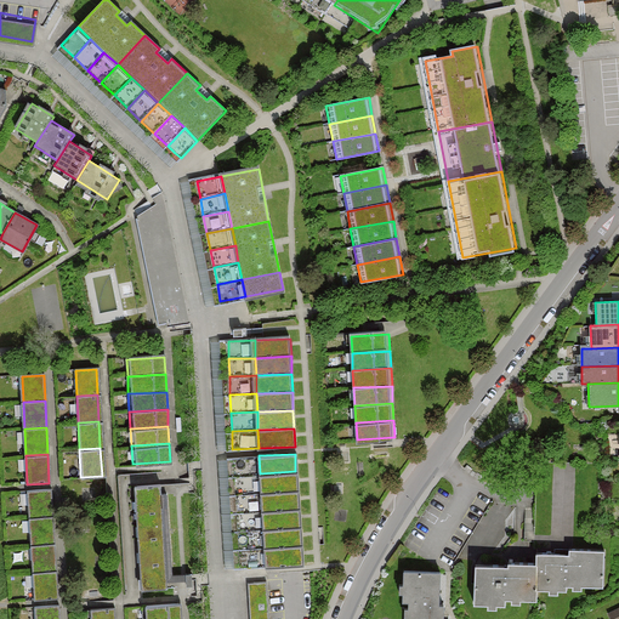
[(259,455),(232,456),(233,473),(260,473),(259,455)]
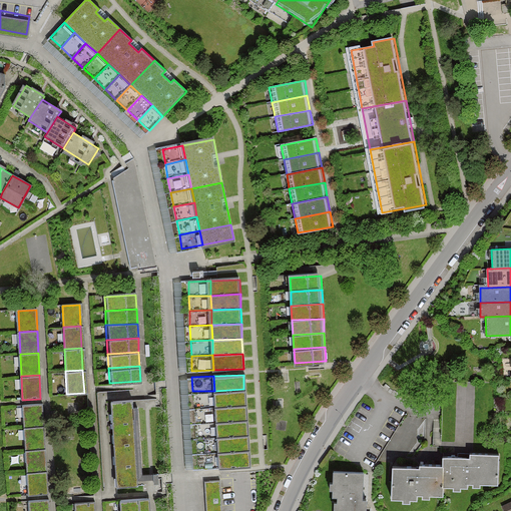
[(243,389),(214,391),(214,405),(244,404),(243,389)]
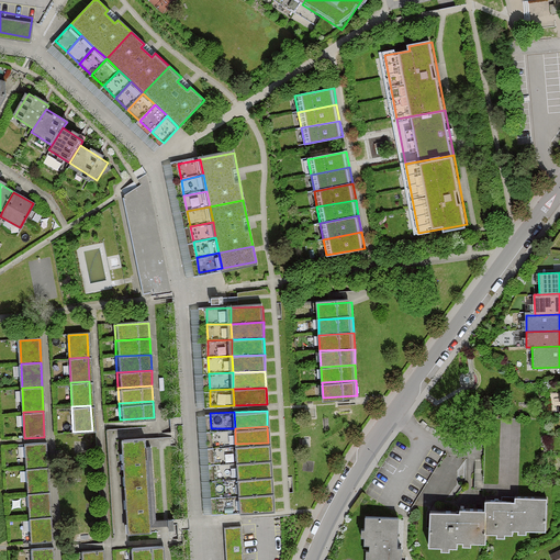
[(235,444),(235,428),(211,428),(212,445),(235,444)]
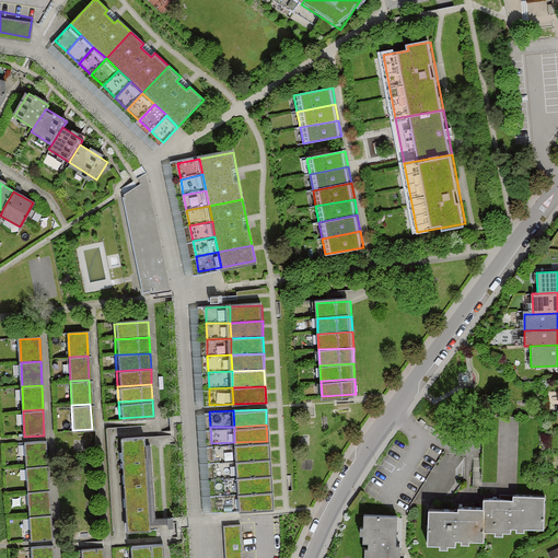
[(148,440),(166,441),(166,431),(149,430),(148,440)]
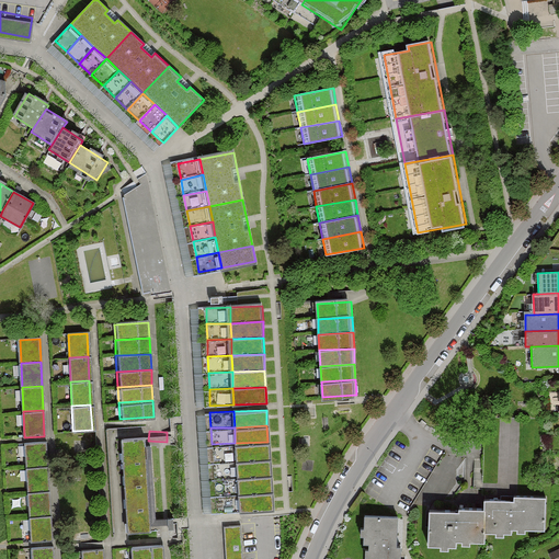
[(145,437),(120,440),(122,463),(147,460),(145,437)]
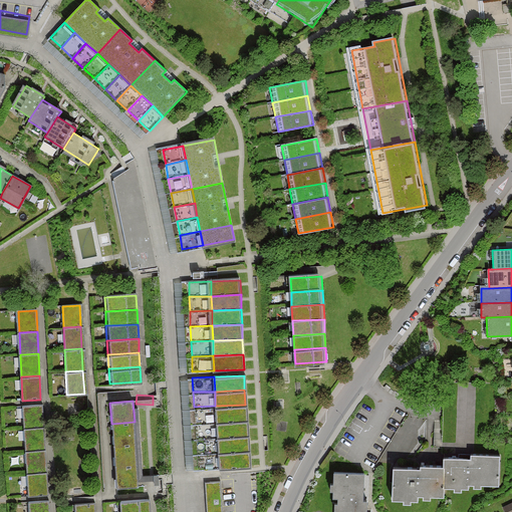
[(246,420),(245,405),(215,406),(216,421),(246,420)]
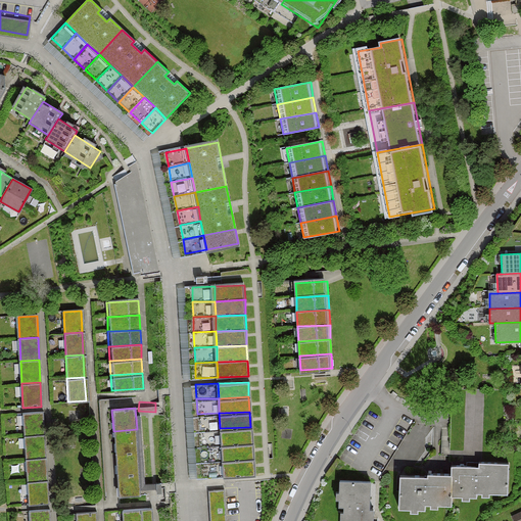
[(219,413),(197,414),(197,429),(220,428),(219,413)]
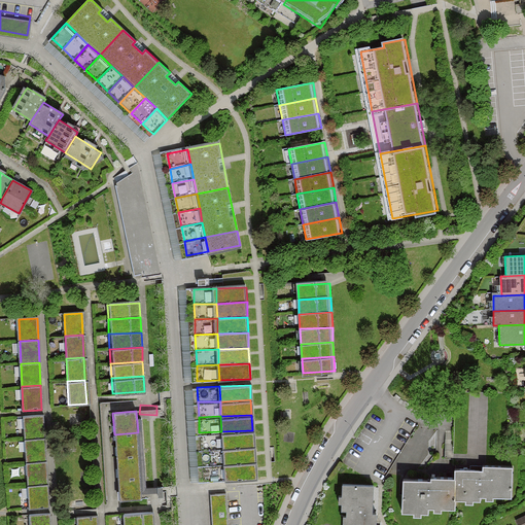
[(42,417),(25,418),(26,440),(43,439),(42,417)]
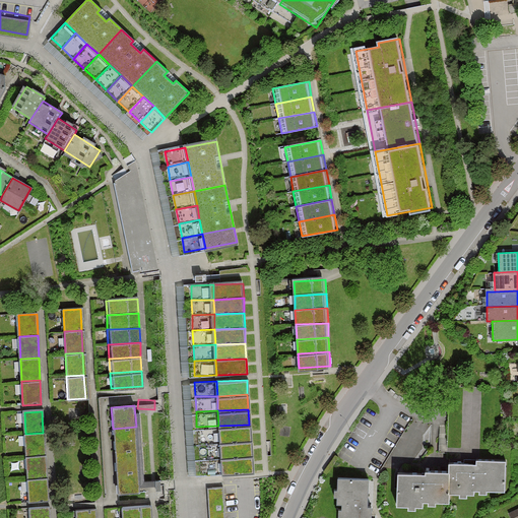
[(249,440),(249,425),(218,426),(219,441),(249,440)]
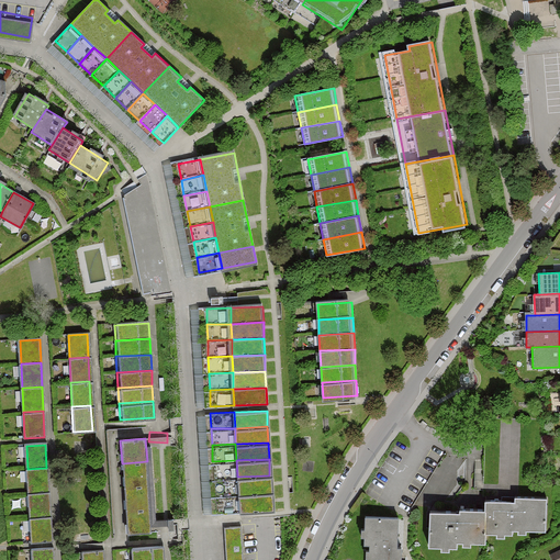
[(237,477),(236,460),(212,461),(213,478),(237,477)]
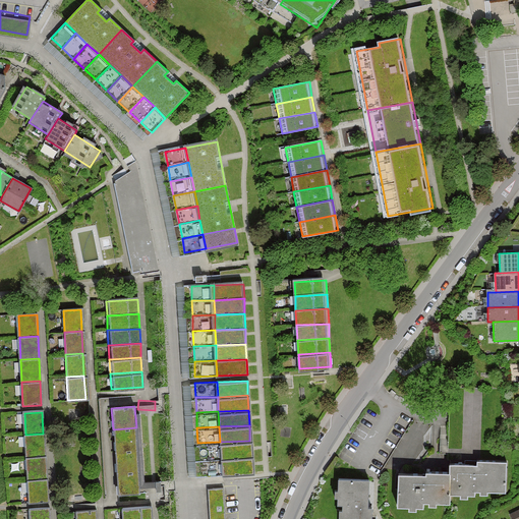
[(136,427),(113,429),(115,451),(137,450),(136,427)]
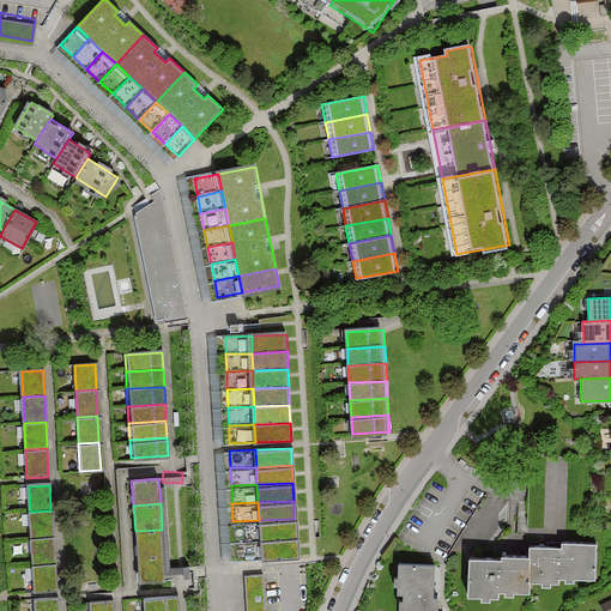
[(50,510),(30,512),(31,538),(52,537),(50,510)]
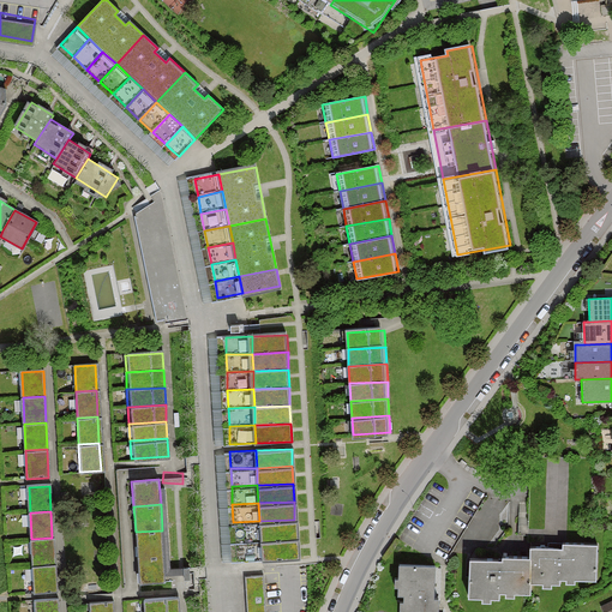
[(294,520),(259,521),(259,539),(295,538),(294,520)]
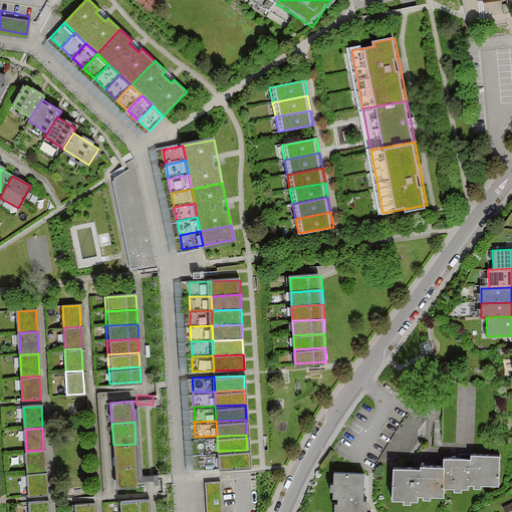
[(217,436),(195,437),(195,452),(217,451),(217,436)]
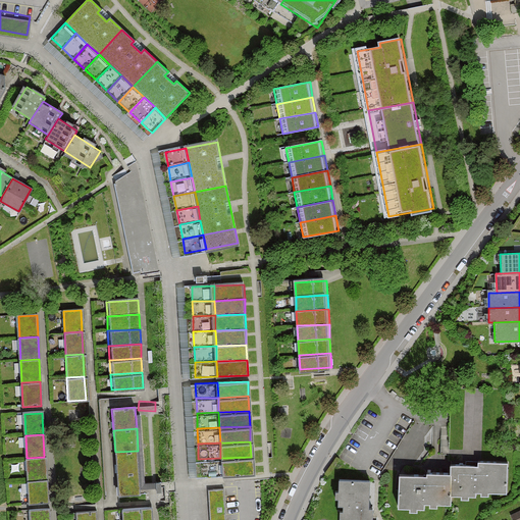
[(138,451),(115,452),(116,474),(140,472),(138,451)]
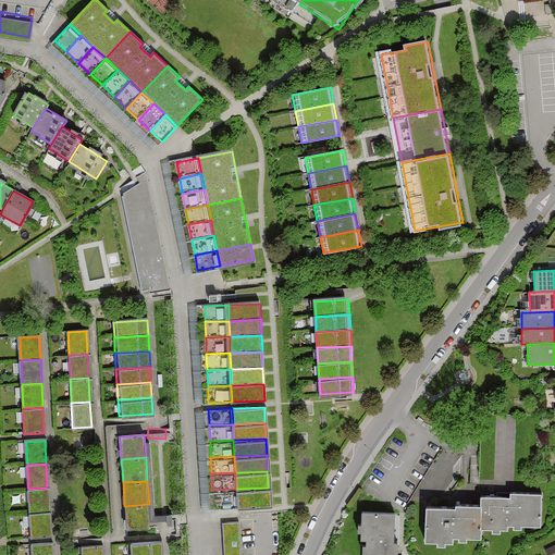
[(47,488),(28,489),(29,513),(48,512),(47,488)]
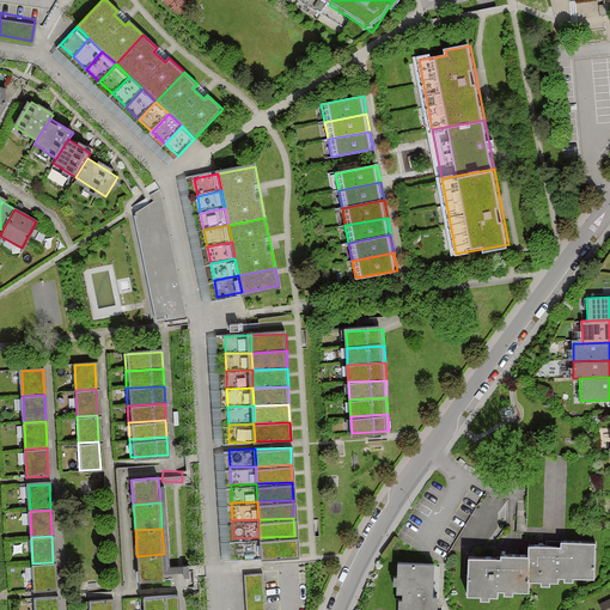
[(294,536),(258,537),(260,555),(294,554),(294,536)]
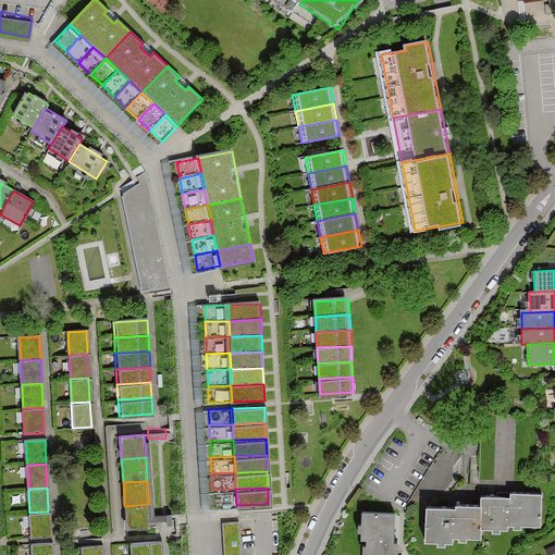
[(235,489),(211,490),(212,506),(236,505),(235,489)]
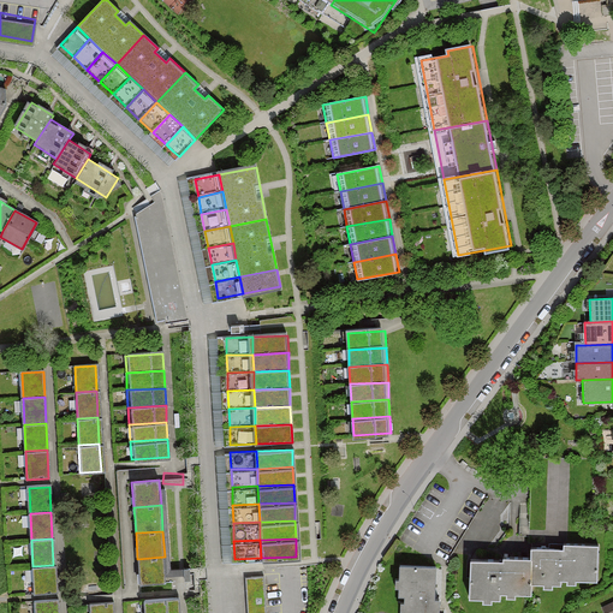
[(529,548),(529,557),(529,585),(565,587),(565,577),(597,578),(599,543),(563,542),(563,549),(529,548)]
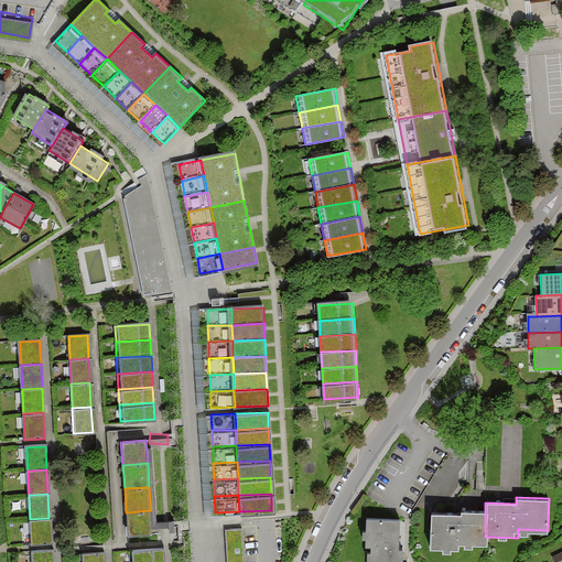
[(151,510),(126,512),(128,536),(153,533),(151,510)]
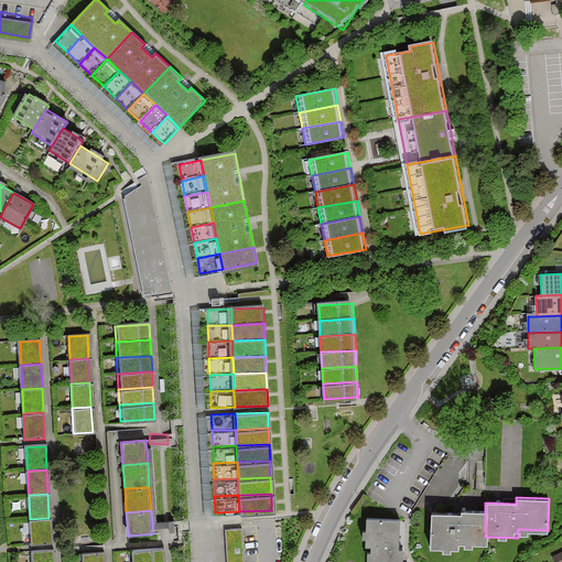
[(458,518),(429,517),(428,548),(467,549),(467,540),(485,541),(485,537),(485,510),(458,510),(458,518)]
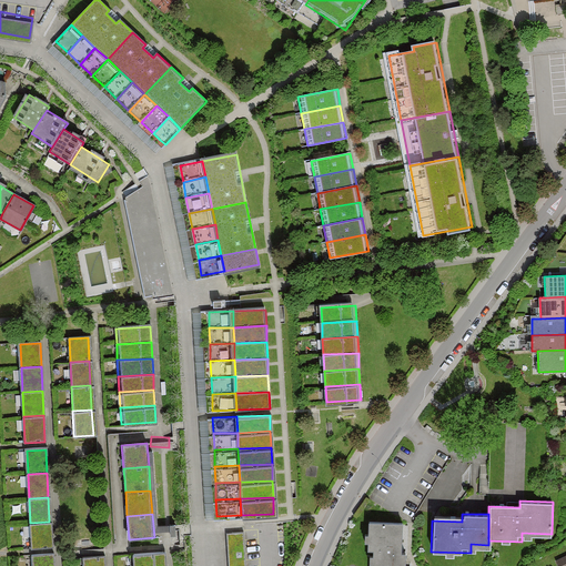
[(49,522),(30,523),(31,548),(50,547),(49,522)]
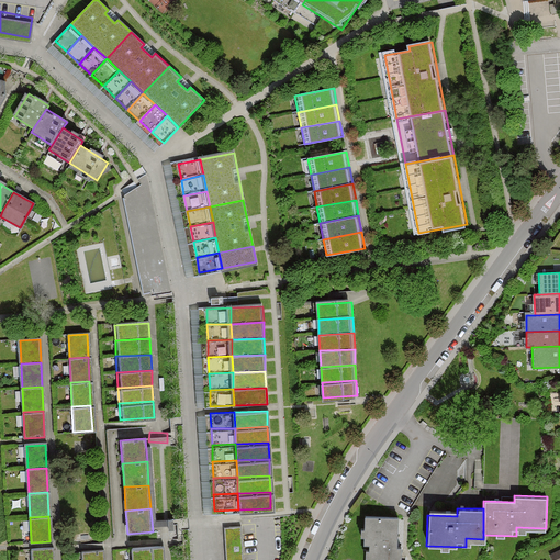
[(400,559),(401,549),(394,548),(395,519),(362,518),(361,547),(368,548),(367,559),(400,559)]
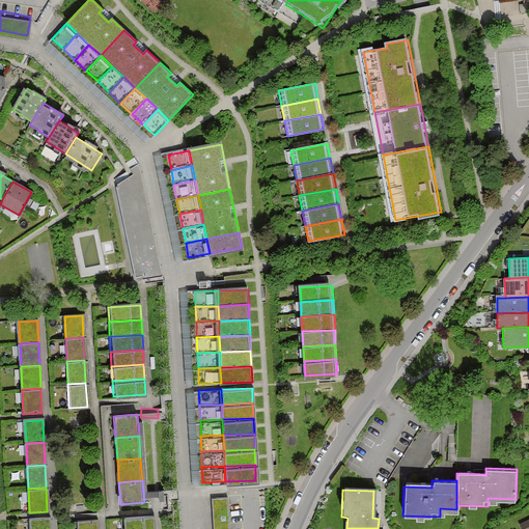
[(154,528),(154,516),(124,518),(124,528),(154,528)]
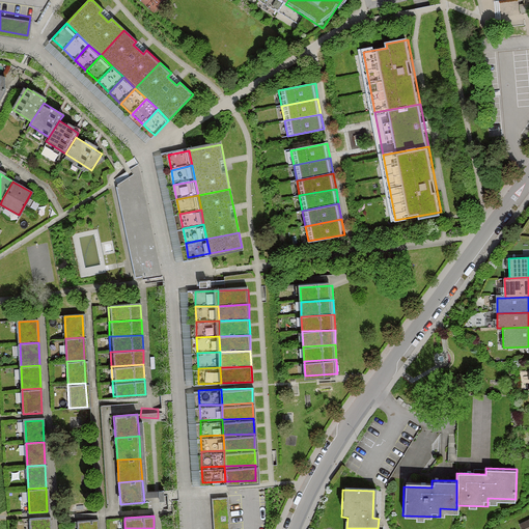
[(528,528),(528,518),(520,523),(523,528),(528,528)]
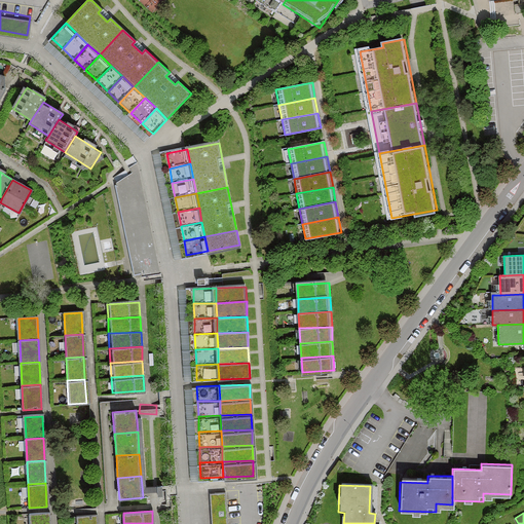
[(48,523),(49,514),(32,514),(31,523),(48,523)]
